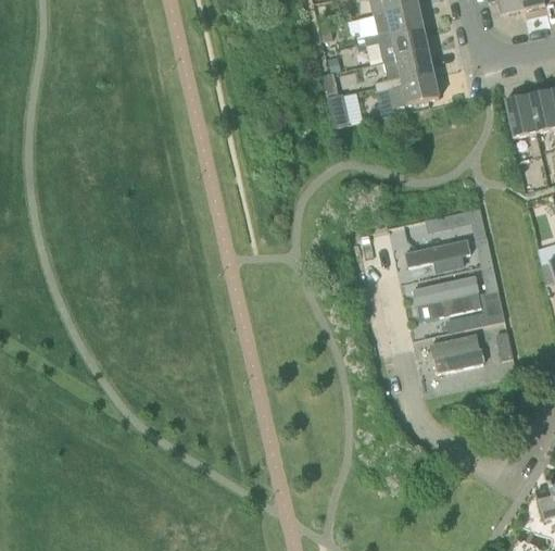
[(373,14),(417,4),(416,0),(369,0),(373,14)]
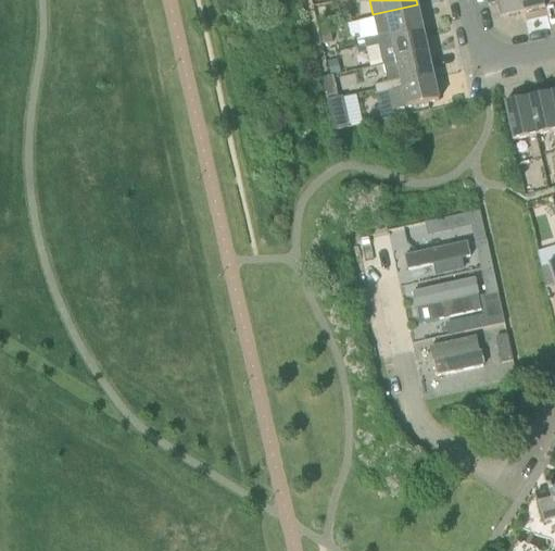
[(488,0),(488,1),(492,0),(496,0),(500,14),(522,9),(520,0),(488,0)]
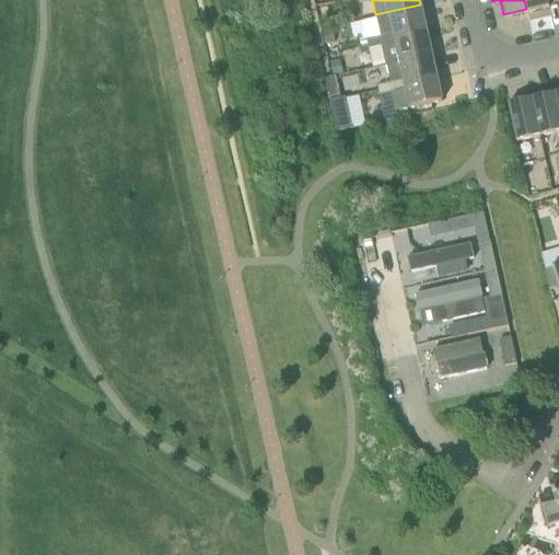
[(524,0),(526,9),(548,4),(547,0),(524,0)]
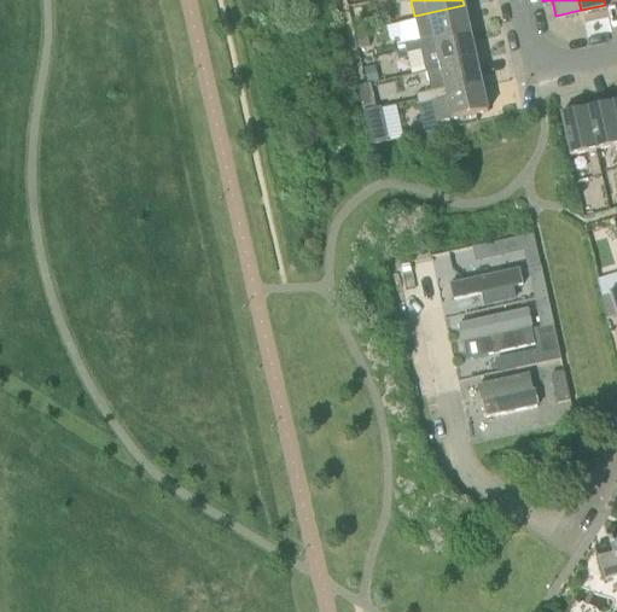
[(470,30),(464,5),(414,16),(419,36),(434,33),(435,38),(470,30)]
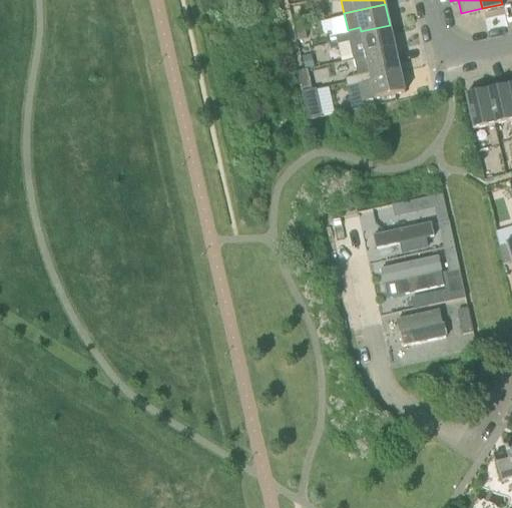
[(306,35),(304,24),(296,25),(298,37),(306,35)]
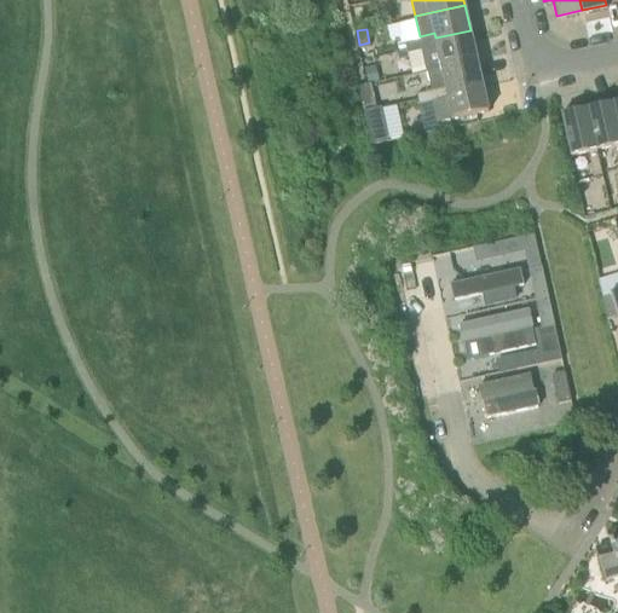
[(420,36),(422,46),(427,67),(477,56),(471,30),(435,38),(434,33),(420,36)]
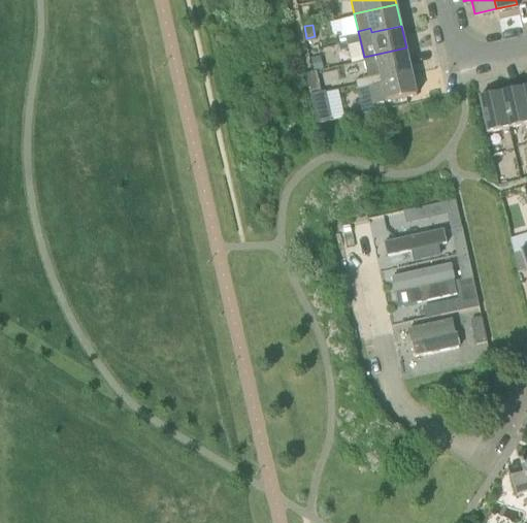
[(360,39),(358,31),(344,34),(347,42),(360,39)]
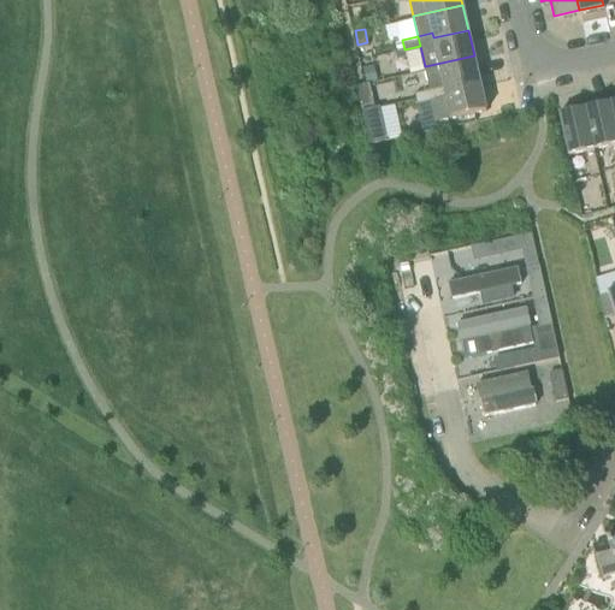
[(480,81),(474,55),(425,66),(424,66),(429,87),(443,84),(444,89),(480,81)]
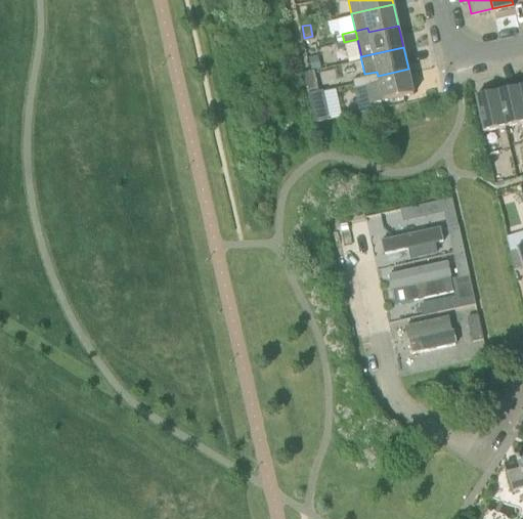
[(310,69),(317,67),(321,66),(318,52),(308,55),(310,69)]
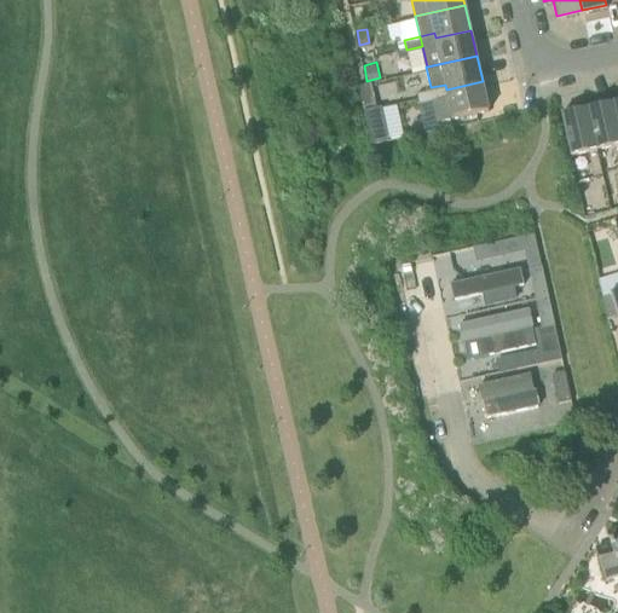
[(435,119),(487,108),(483,81),(446,90),(445,85),(431,87),(433,98),(432,98),(435,119)]
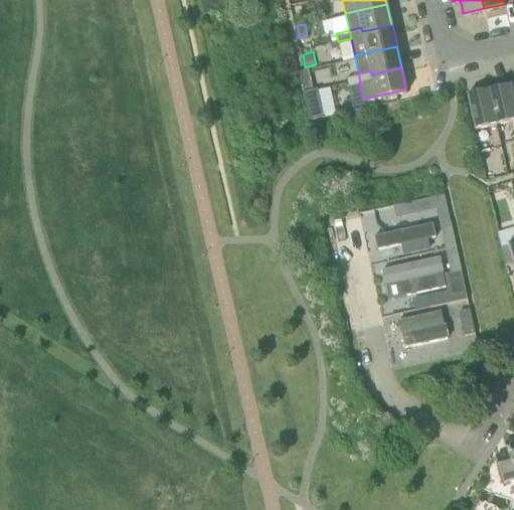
[(358,72),(345,75),(347,85),(359,81),(360,81),(358,72)]
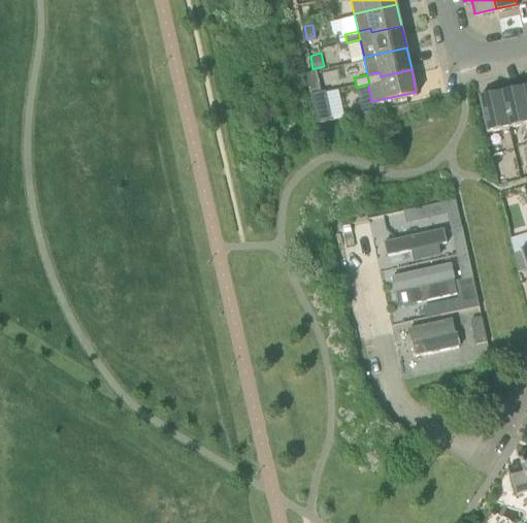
[(508,125),(523,122),(526,120),(526,106),(522,85),(500,90),(507,125),(508,125)]
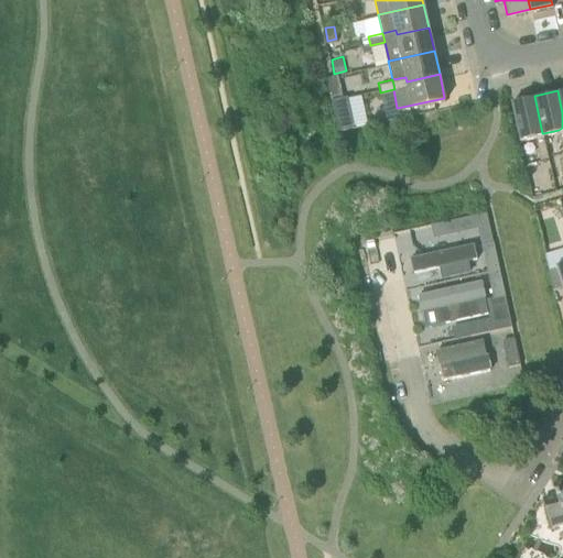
[(346,95),(332,98),(338,129),(355,126),(370,121),(366,104),(350,107),(348,95),(346,96),(346,95)]
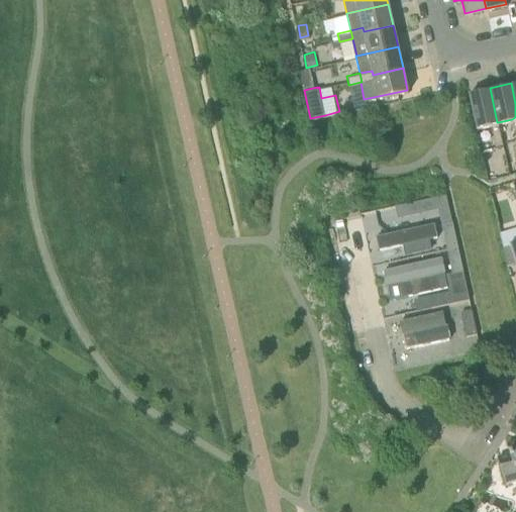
[(476,127),(491,123),(497,122),(490,88),(468,93),(476,127)]
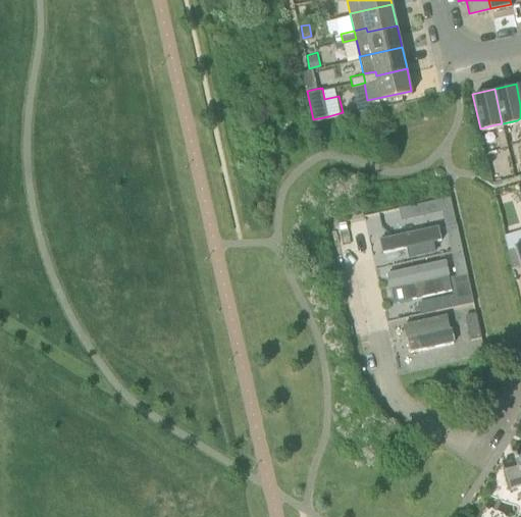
[(500,143),(500,144),(507,143),(505,130),(497,132),(500,143)]
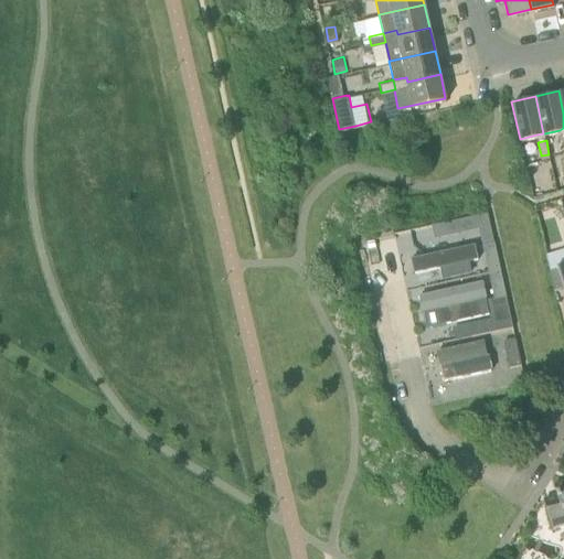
[(488,269),(500,267),(489,218),(456,225),(458,237),(463,237),(464,242),(481,237),(488,269)]
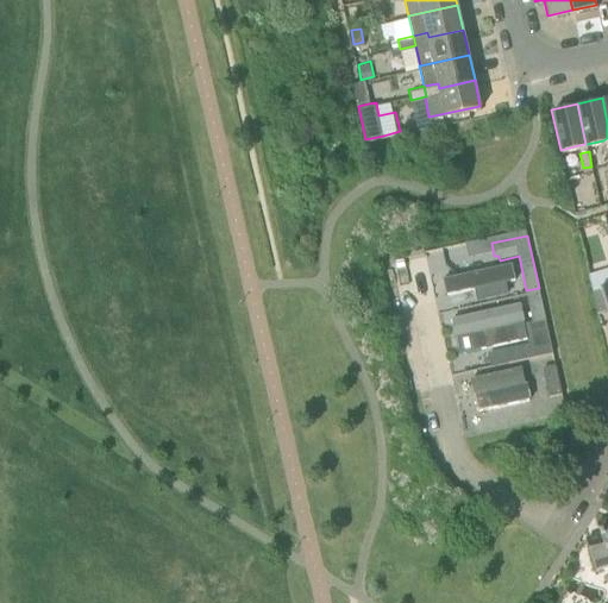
[(512,262),(443,276),(446,291),(474,286),(476,299),(508,291),(505,278),(514,277),(512,262)]
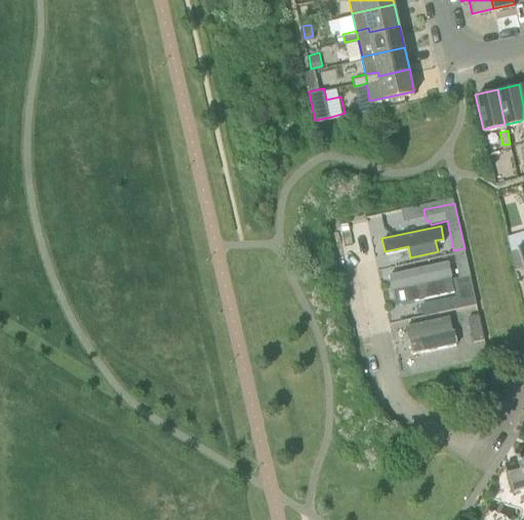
[(514,269),(523,266),(523,268),(523,243),(509,249),(514,269)]
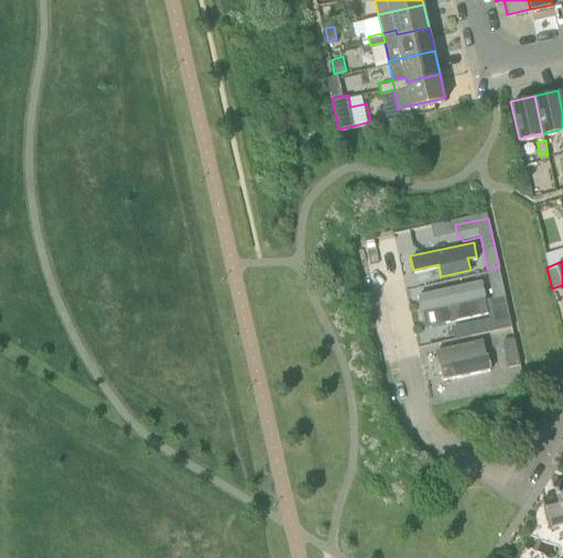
[(509,316),(505,294),(499,266),(487,269),(493,296),(488,296),(494,315),(494,319),(509,316)]
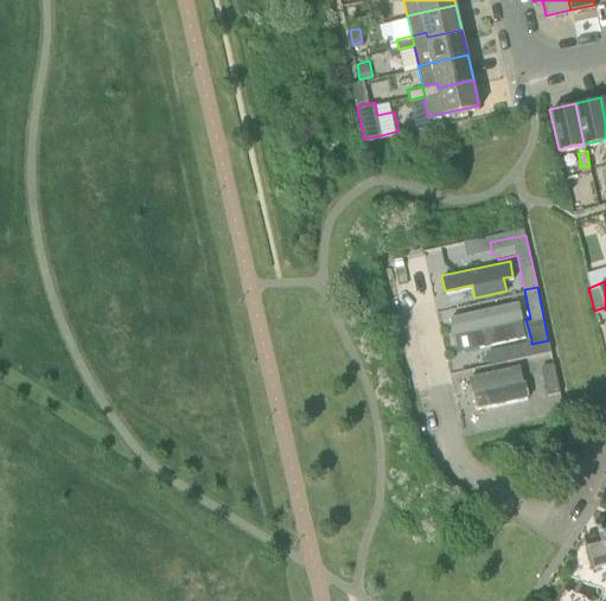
[(518,301),(450,315),(453,333),(454,333),(458,350),(524,336),(521,319),(522,319),(518,301)]
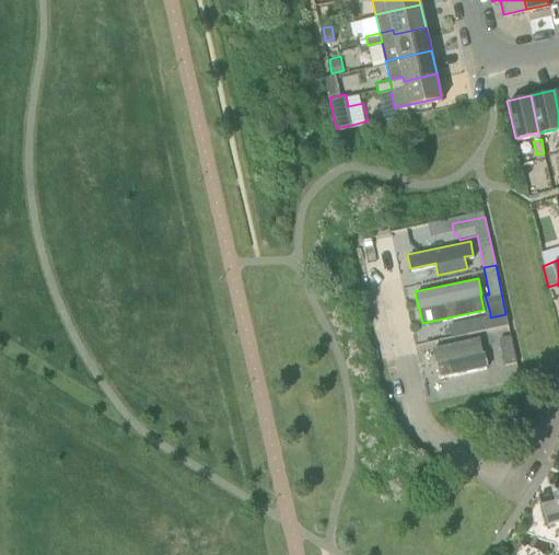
[(508,323),(507,315),(505,314),(490,318),(490,313),(447,322),(450,335),(508,323)]
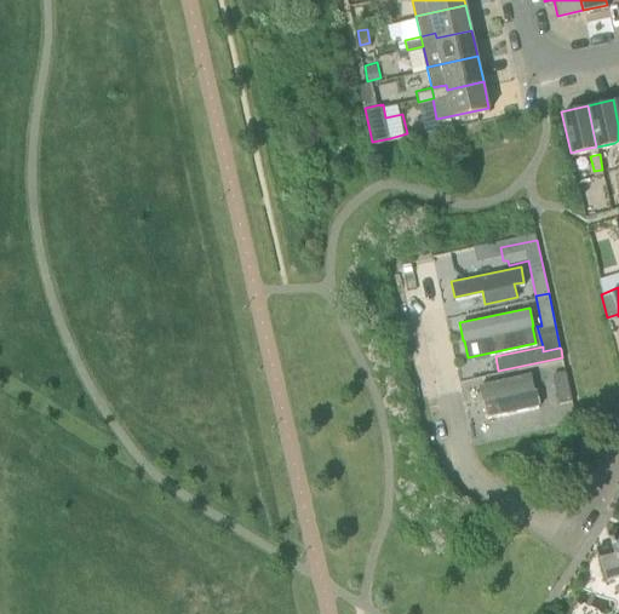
[(563,423),(565,431),(578,428),(566,368),(551,372),(559,403),(548,406),(551,425),(563,423)]
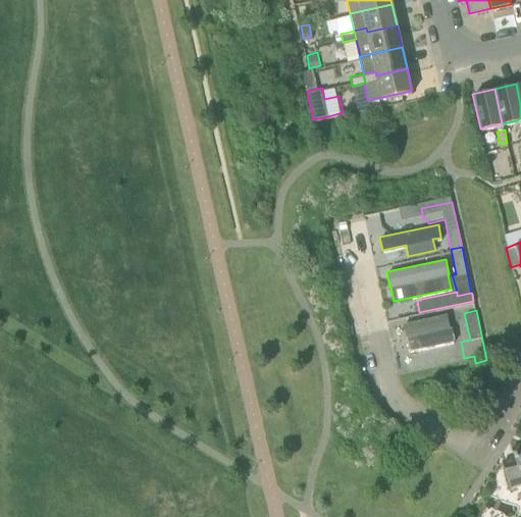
[(446,313),(403,322),(409,350),(454,340),(451,325),(449,326),(446,313)]
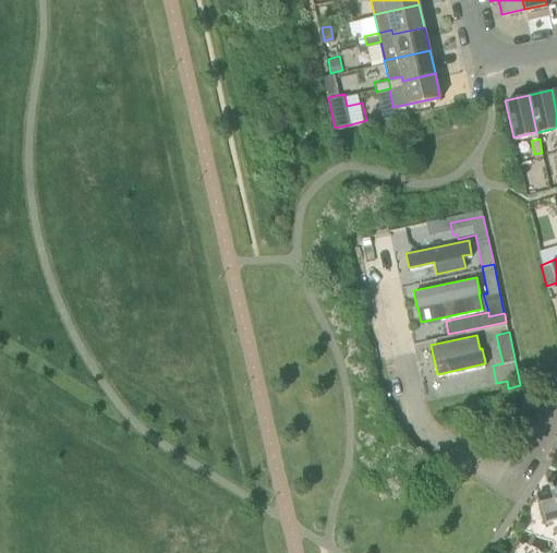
[(536,492),(545,520),(556,516),(556,473),(546,477),(549,488),(536,492)]
